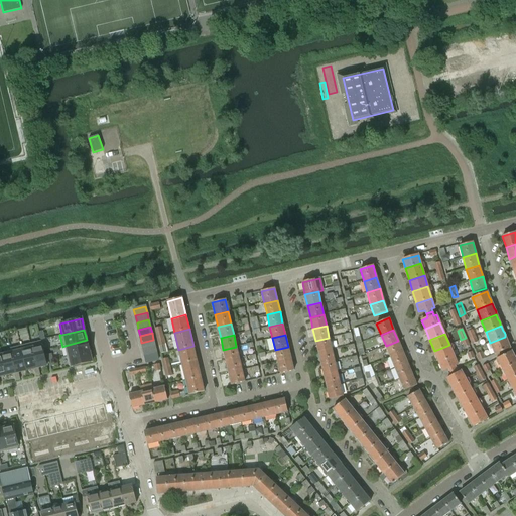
[(166,352),(162,336),(157,337),(160,353),(166,352)]
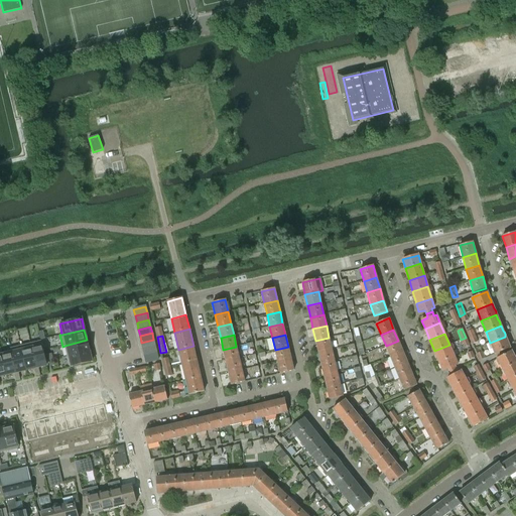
[(505,337),(490,343),(495,354),(510,348),(509,347),(509,345),(508,343),(507,342),(505,337)]
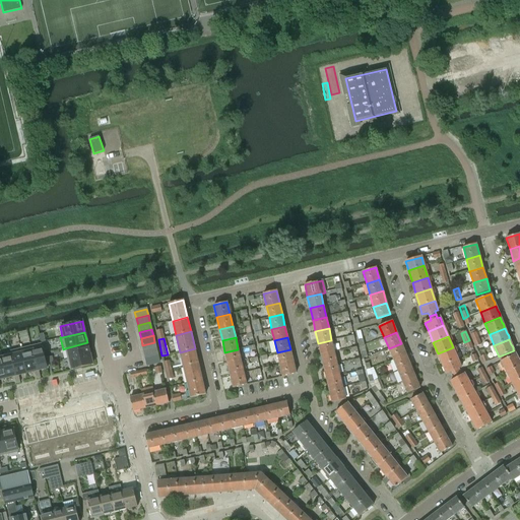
[(321,355),(334,351),(331,340),(318,343),(321,355)]
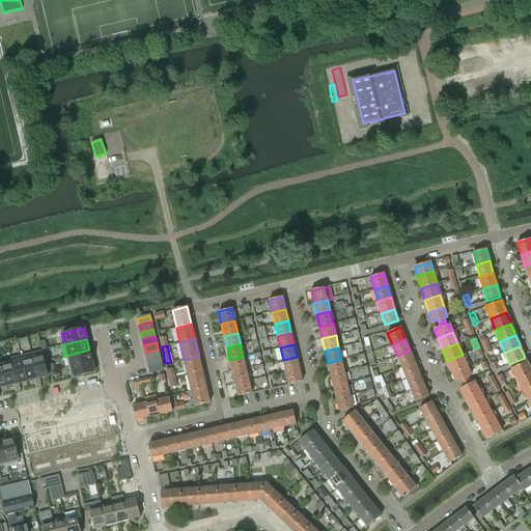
[(66,356),(68,366),(91,361),(92,361),(89,350),(66,356)]
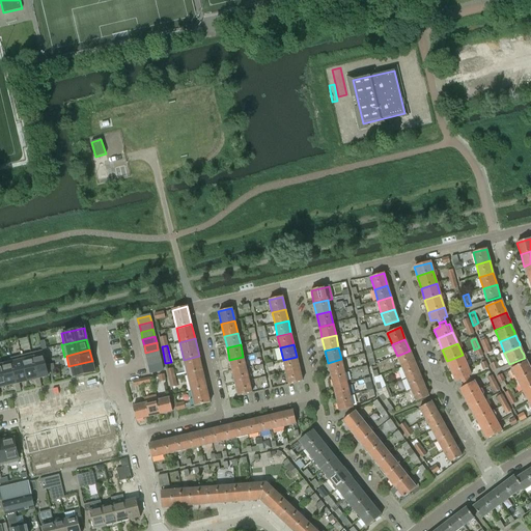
[(145,353),(147,359),(160,357),(158,350),(145,353)]
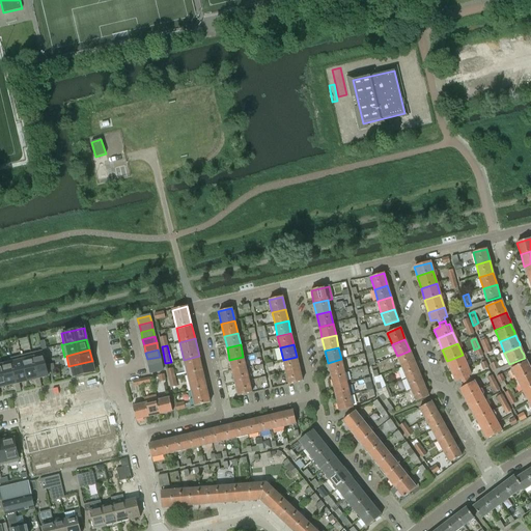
[(37,379),(39,378),(48,375),(43,354),(42,351),(31,354),(37,379)]
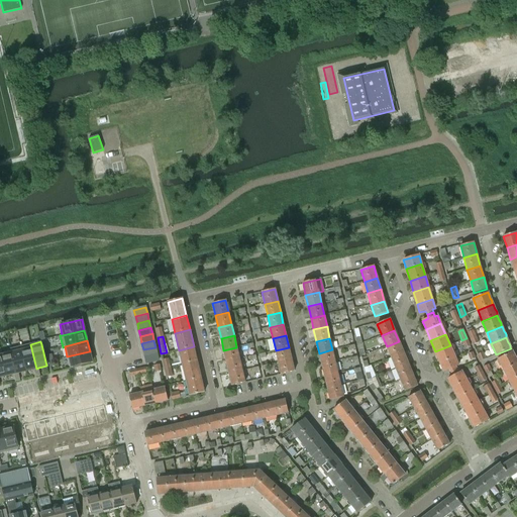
[(399,341),(387,346),(391,357),(404,352),(399,341)]
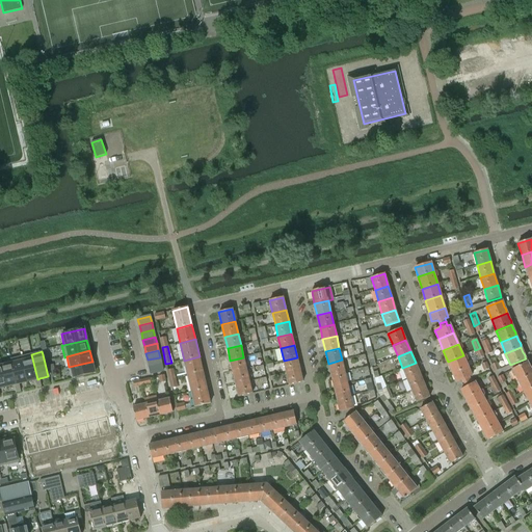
[(27,381),(35,379),(37,379),(31,354),(21,356),(27,381)]
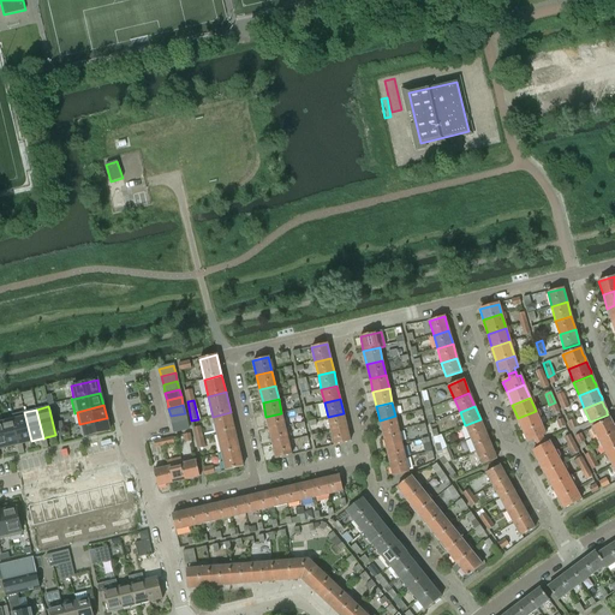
[(518,418),(524,431),(541,424),(536,411),(518,418)]
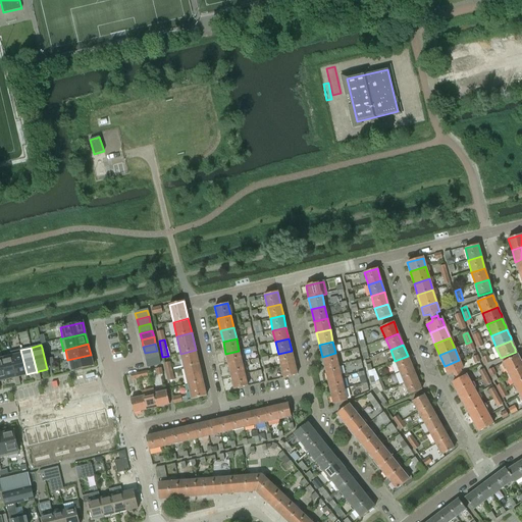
[(16,377),(18,376),(27,374),(20,350),(10,352),(11,357),(16,377)]
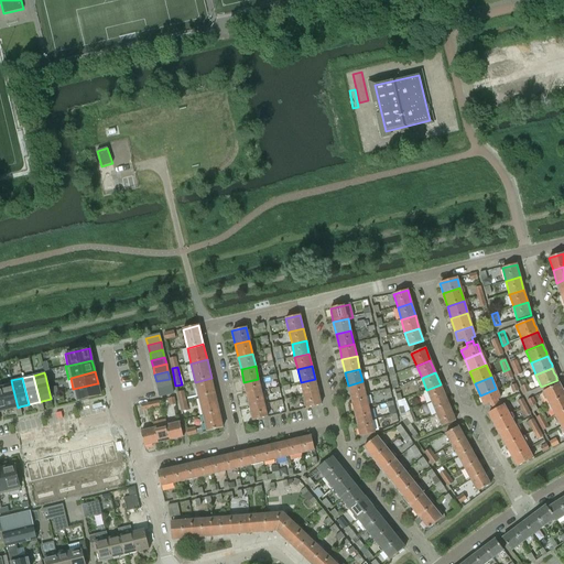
[(198,398),(215,393),(212,378),(195,382),(198,398)]
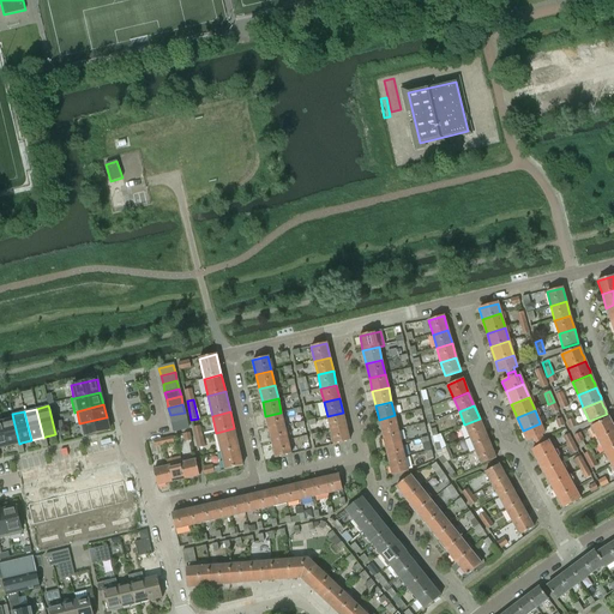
[(170,415),(172,423),(186,420),(185,413),(170,415)]
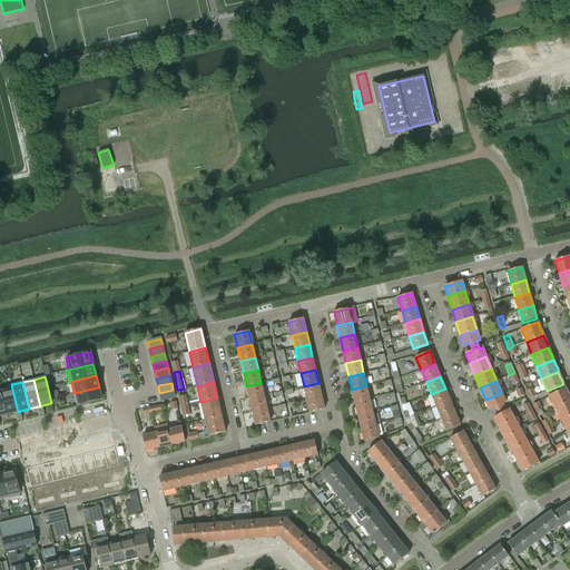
[(246,386),(249,399),(264,395),(261,383),(246,386)]
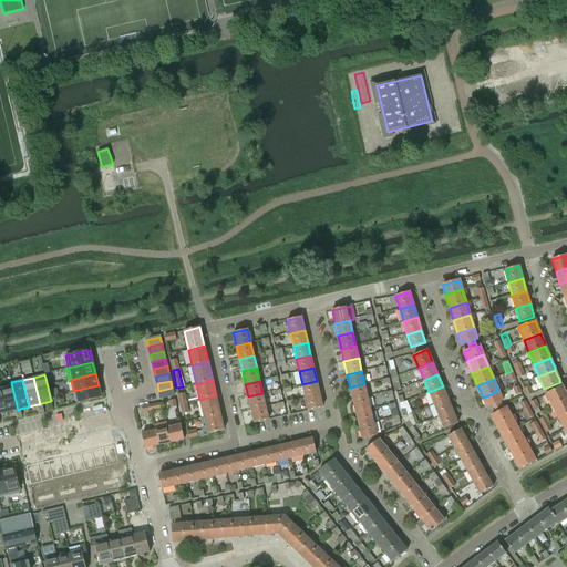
[(305,398),(320,394),(317,381),(302,384),(305,398)]
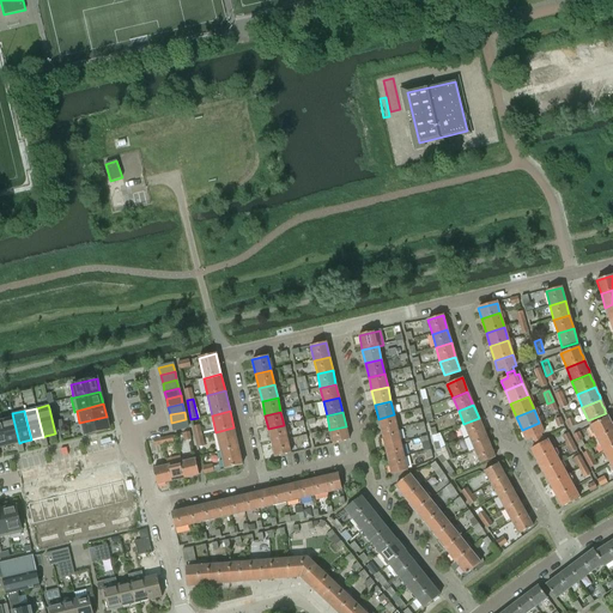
[(382,432),(398,429),(394,414),(378,419),(382,432)]
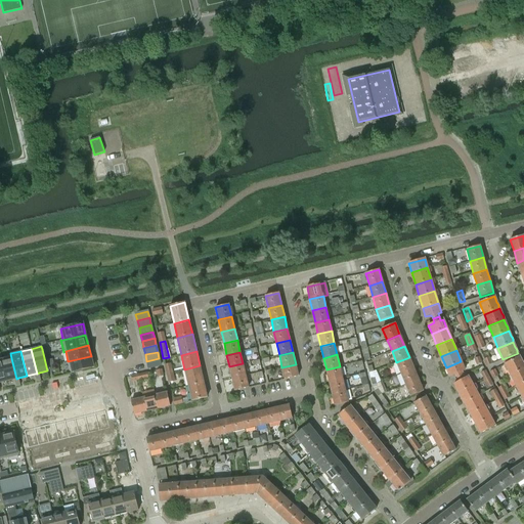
[(90,356),(68,361),(71,373),(74,372),(75,373),(81,370),(93,367),(90,356)]
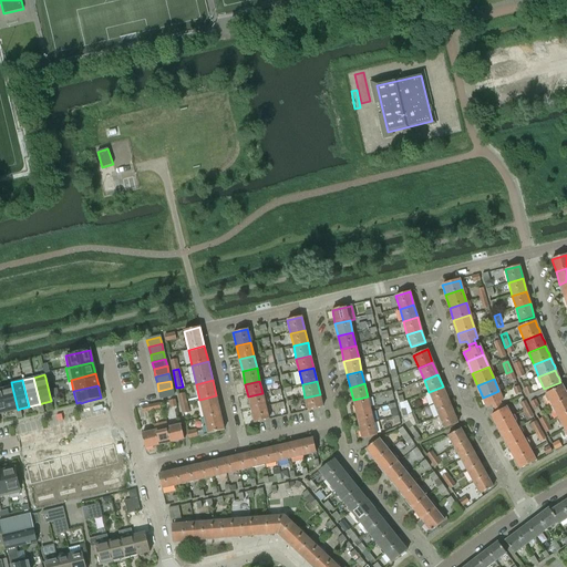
[(443,387),(429,392),(434,404),(447,399),(443,387)]
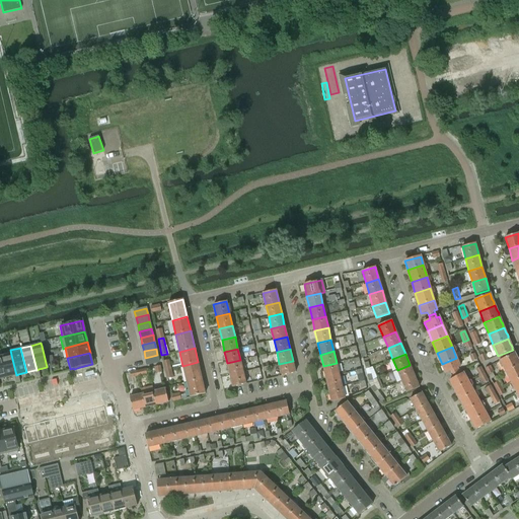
[(506,372),(518,365),(518,361),(518,359),(517,359),(514,354),(500,361),(506,372)]
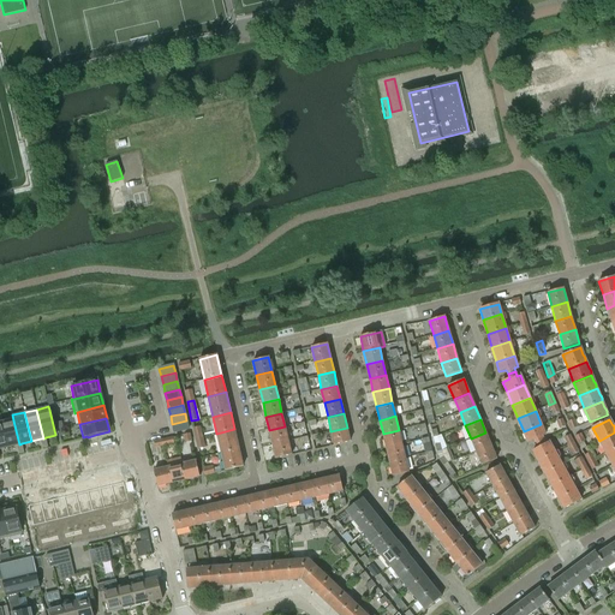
[(7,447),(17,445),(19,445),(13,421),(1,423),(7,447)]
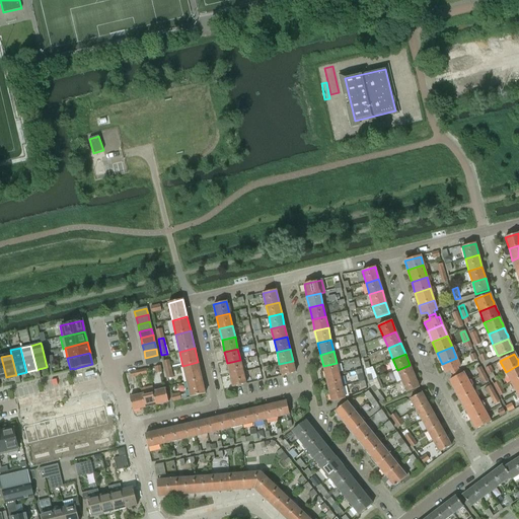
[(159,362),(157,355),(145,358),(147,365),(159,362)]
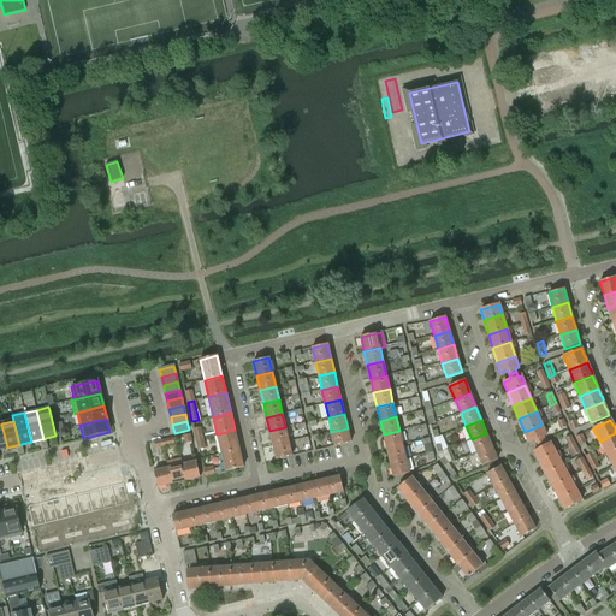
[(546,436),(542,425),(525,432),(528,443),(535,440),(538,444),(545,440),(543,437),(546,436)]
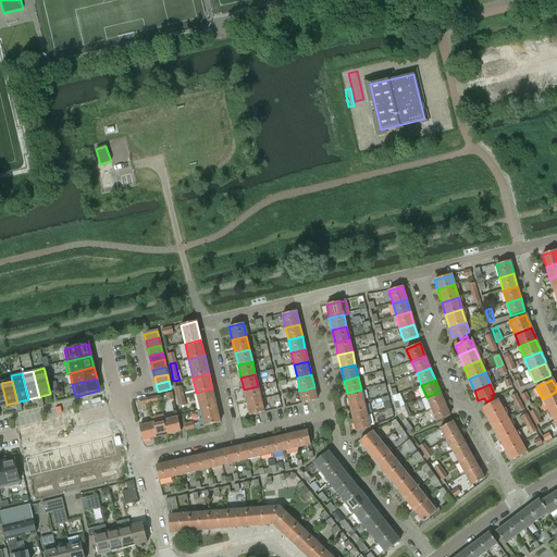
[(244,390),(247,403),(261,399),(258,386),(244,390)]
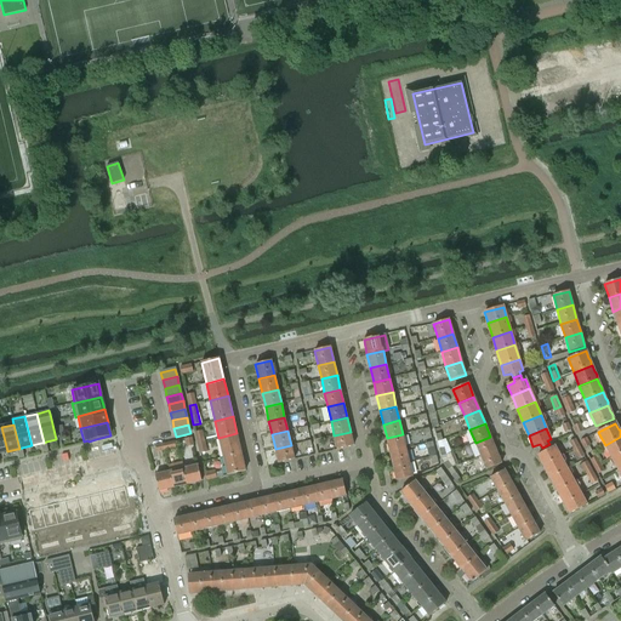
[(351,432),(334,436),(337,450),(353,446),(351,432)]
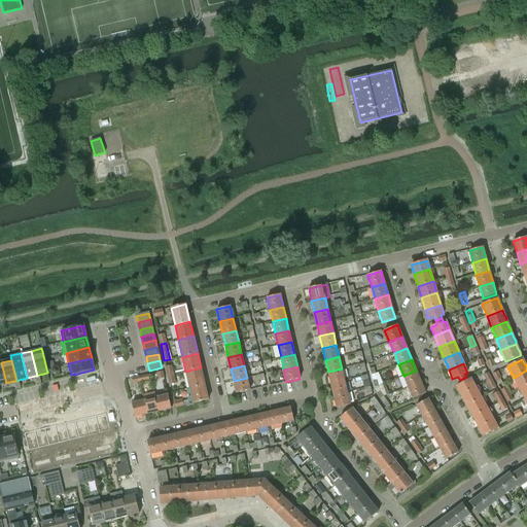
[(189,388),(205,385),(201,367),(185,372),(189,388)]
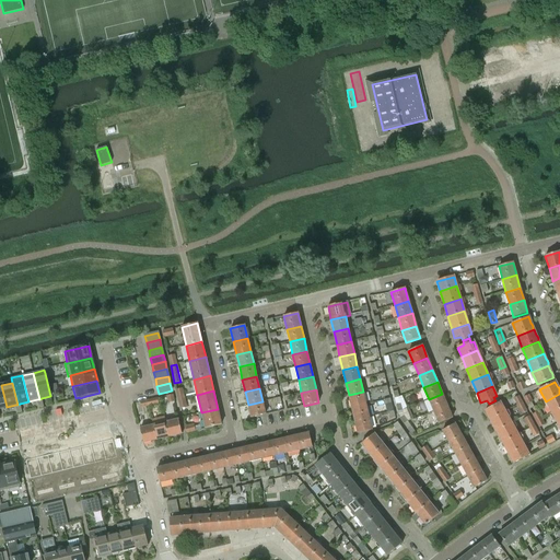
[(351,408),(365,405),(363,392),(349,395),(351,408)]
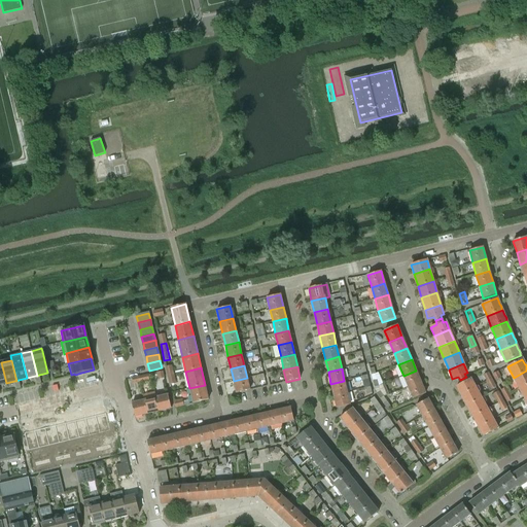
[(416,371),(403,376),(408,387),(421,382),(416,371)]
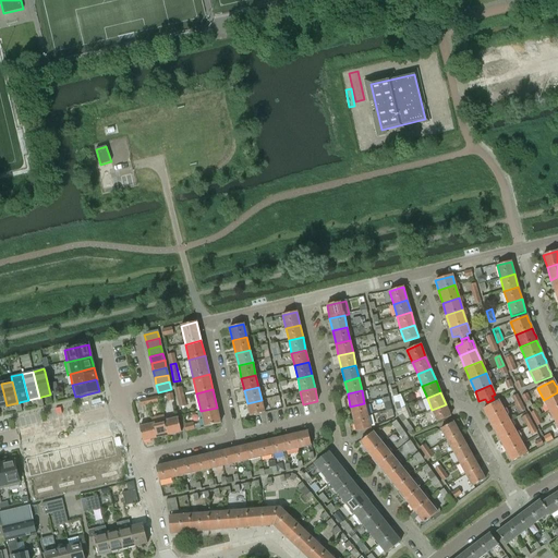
[(549,411),(557,407),(557,392),(544,400),(549,411)]
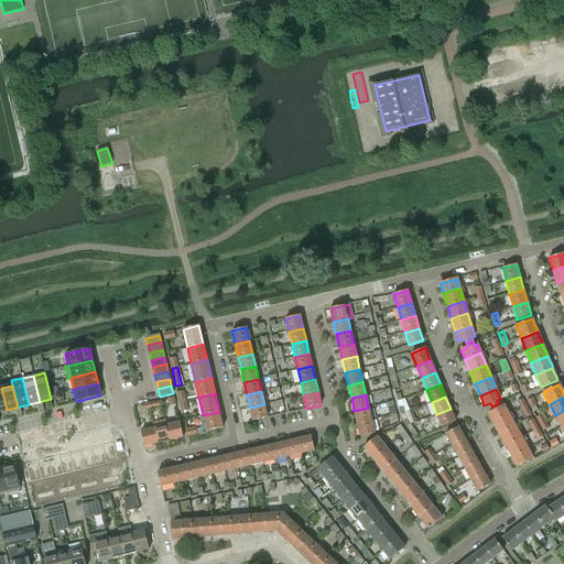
[(501,407),(499,403),(492,407),(495,411),(488,414),(494,423),(509,414),(503,405),(501,407)]
